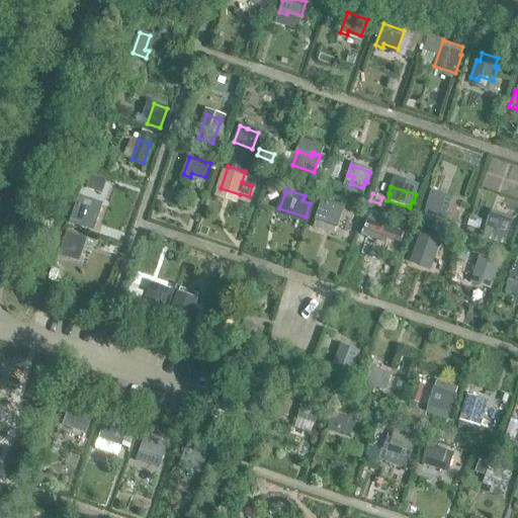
[(93,202),(79,197),(74,213),(70,212),(69,218),(72,219),(71,223),(80,226),(82,222),(86,223),(93,202)]
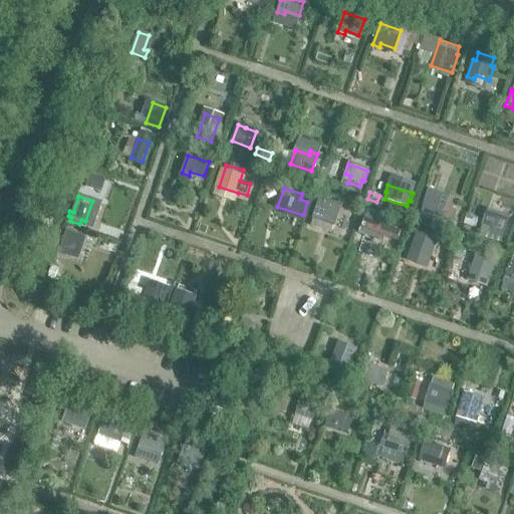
[(449,199),(442,197),(440,200),(427,196),(422,211),(443,218),(449,199)]
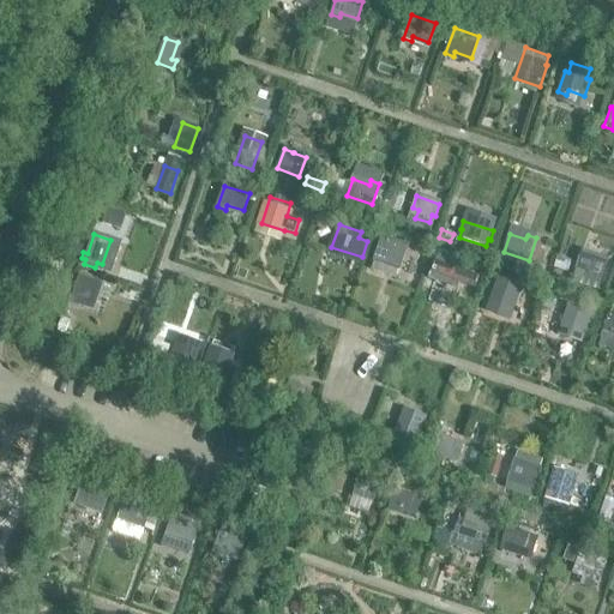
[(381,239),(372,270),(396,278),(407,247),(381,239)]
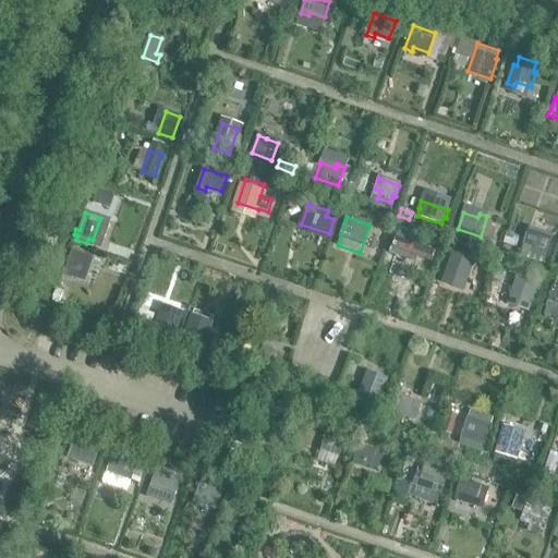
[(552,237),(544,234),(543,239),(529,233),(523,249),(545,255),(552,237)]
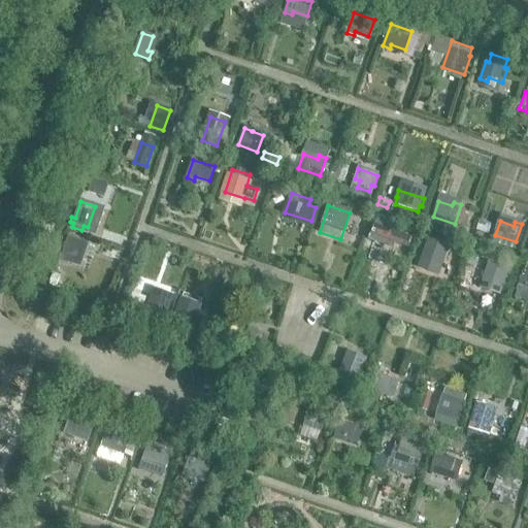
[(370,235),(395,243),(408,249),(411,238),(402,235),(374,225),(370,235)]
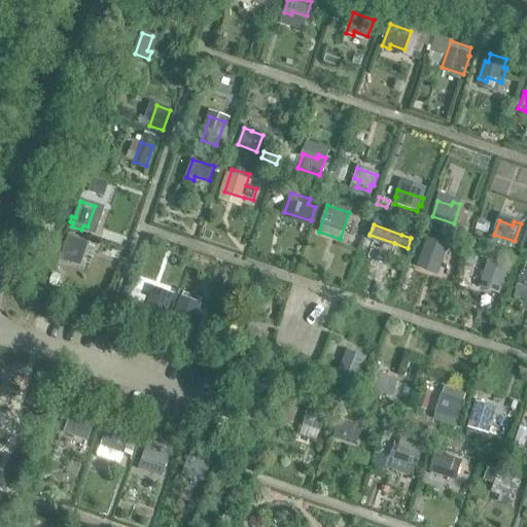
[(82,242),(68,238),(61,259),(79,265),(81,258),(77,256),(82,242)]
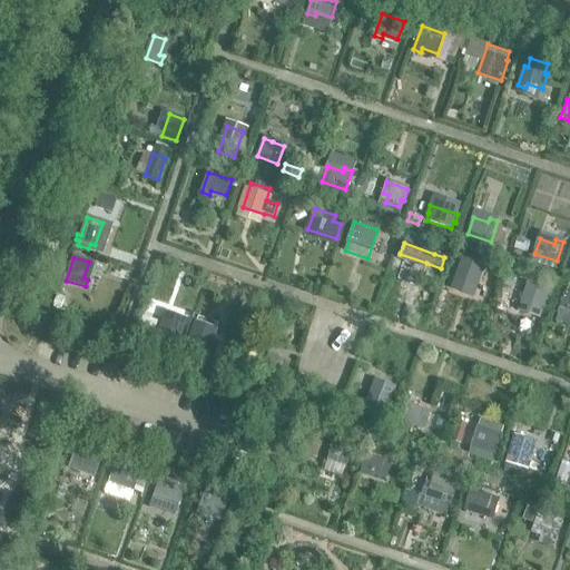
[(462,258),(454,281),(475,288),(483,266),(462,258)]
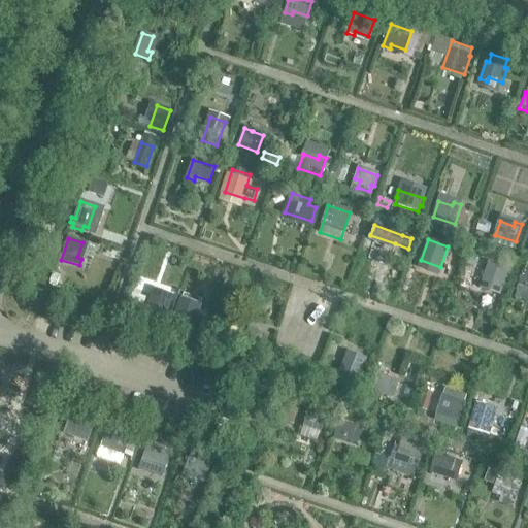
[(468,259),(476,262),(480,253),(470,251),(468,259)]
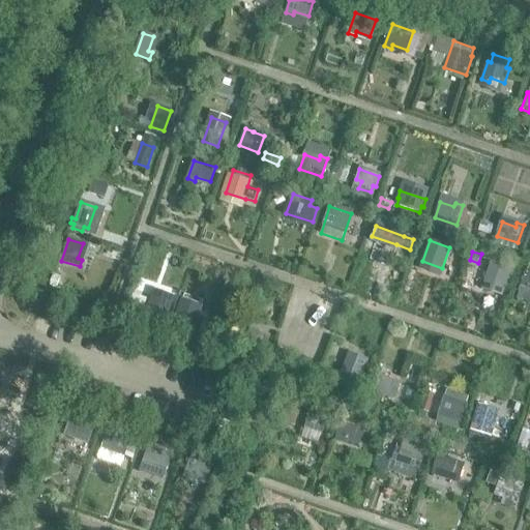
[(491,263),(484,283),(503,289),(509,269),(508,269),(491,263)]
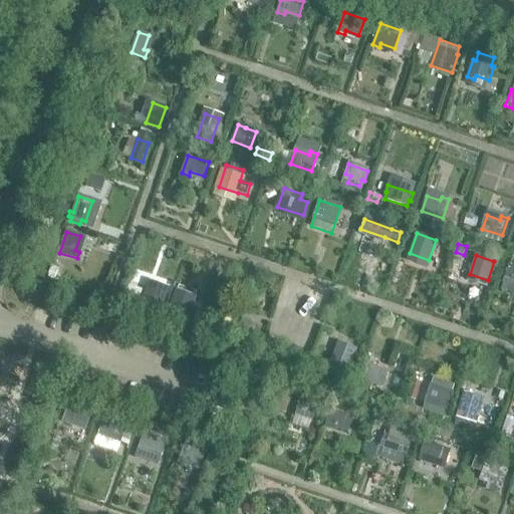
[(47,277),(53,280),(58,266),(52,264),(47,277)]
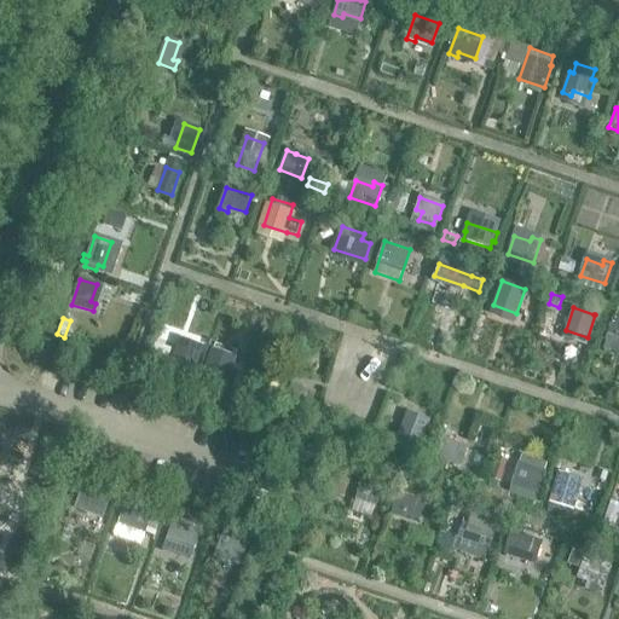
[(603,348),(618,353),(618,318),(618,319),(614,318),(603,348)]
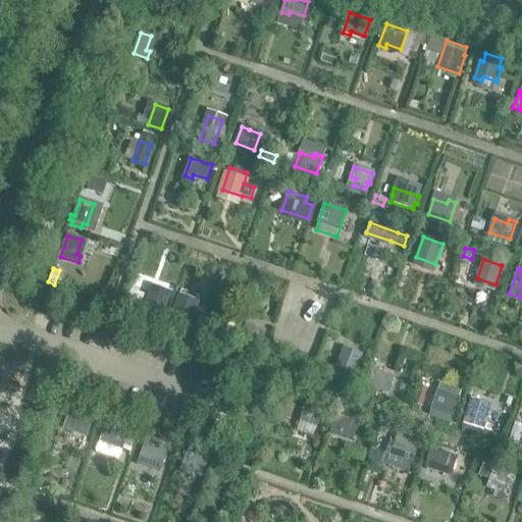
[(132,291),(126,304),(140,308),(144,296),(132,291)]
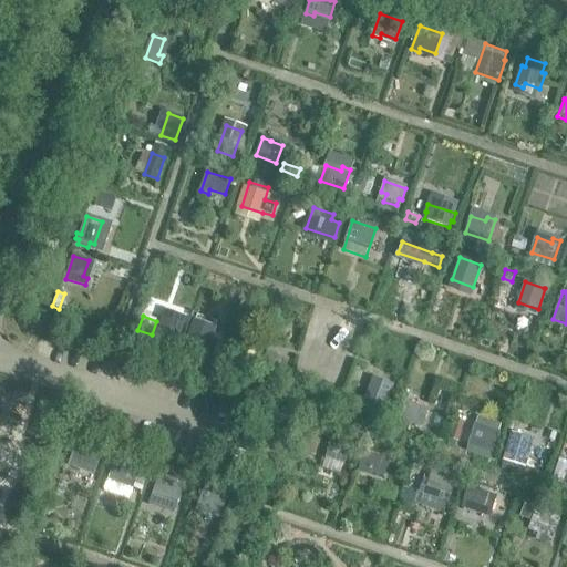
[(177,344),(184,323),(163,317),(156,337),(177,344)]
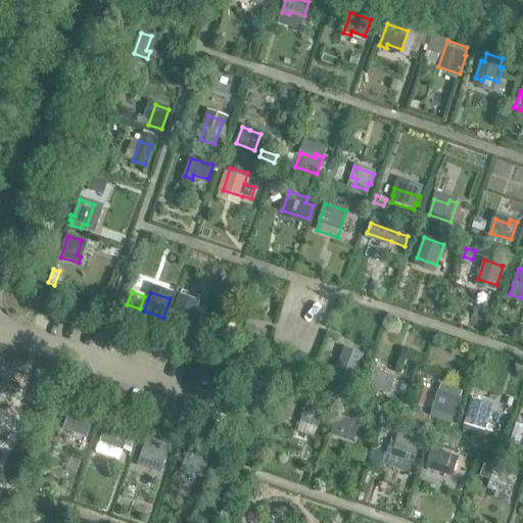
[(190,327),(197,308),(178,301),(171,321),(190,327)]
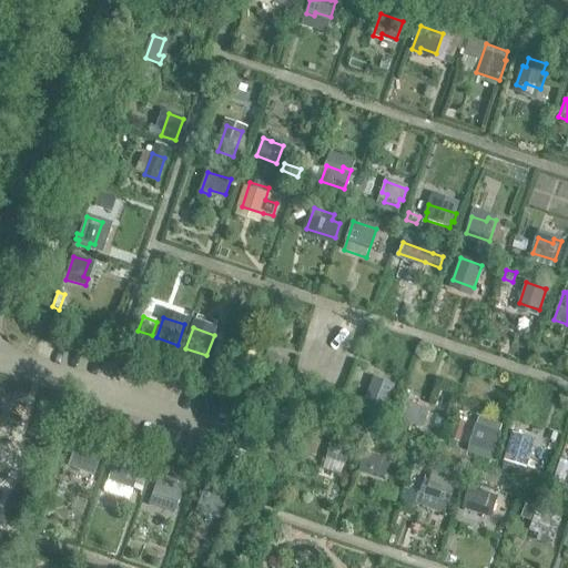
[(216,345),(213,356),(230,362),(233,352),(216,345)]
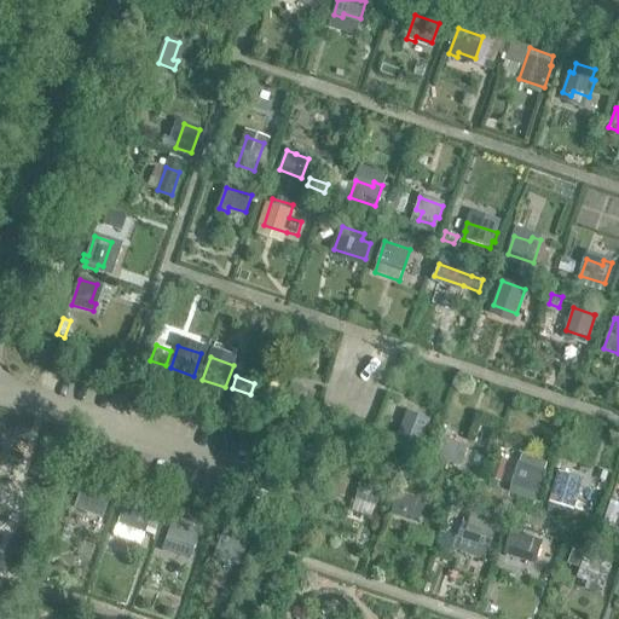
[(273,405),(278,392),(265,387),(259,400),(273,405)]
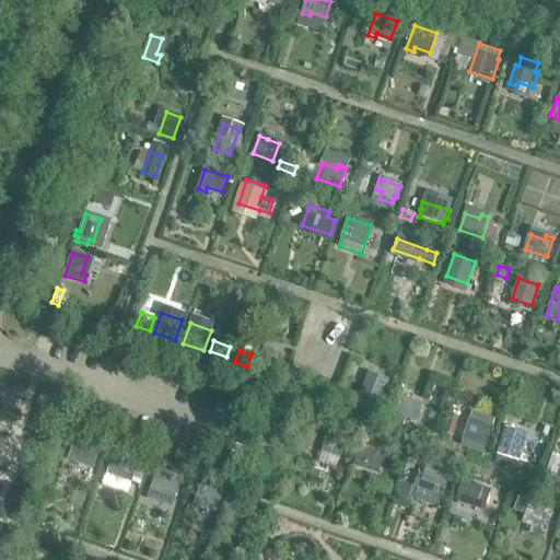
[(258,365),(278,373),(283,358),(264,351),(258,365)]
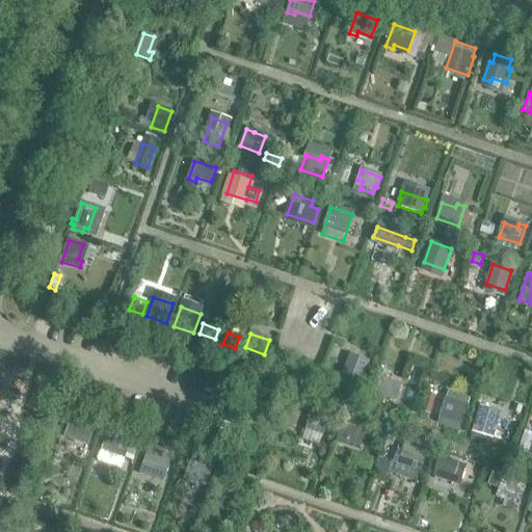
[(347,365),(341,382),(344,383),(342,390),(349,392),(351,387),(354,387),(360,389),(366,371),(361,369),(347,365)]
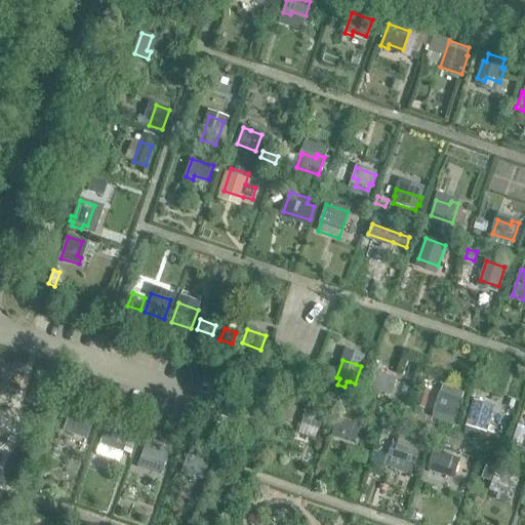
[(375,373),(371,385),(393,392),(397,380),(375,373)]
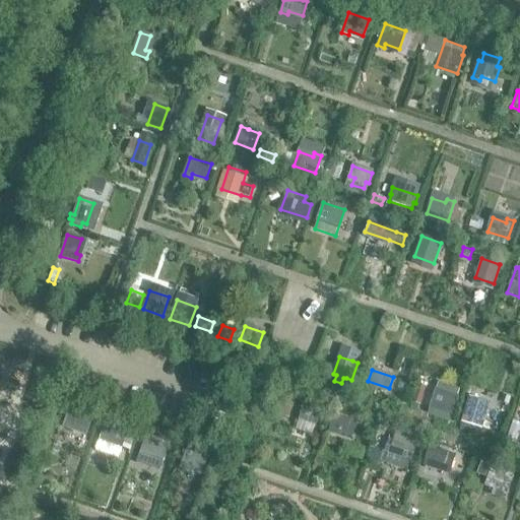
[(451,415),(459,390),(438,383),(430,408),(451,415)]
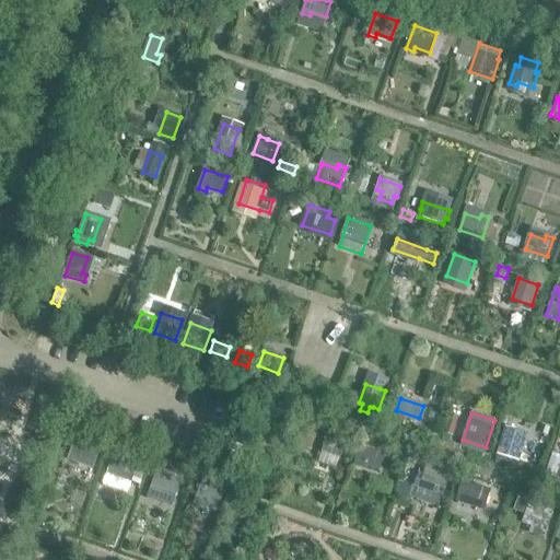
[(443,433),(452,435),(458,417),(450,413),(443,433)]
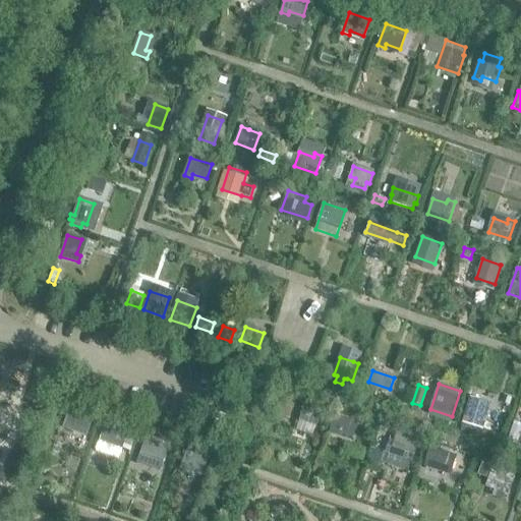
[(295,401),(284,396),(278,412),(290,416),(295,401)]
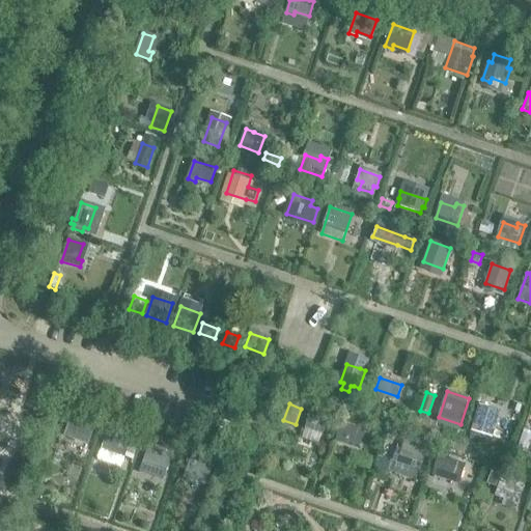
[(471,431),(475,432),(487,437),(490,430),(494,431),(498,416),(478,410),(471,431)]
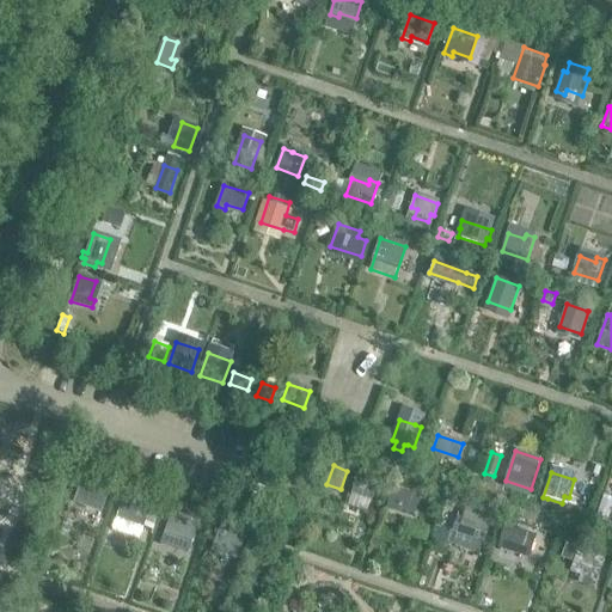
[(378,481),(360,475),(353,493),(372,500),(378,481)]
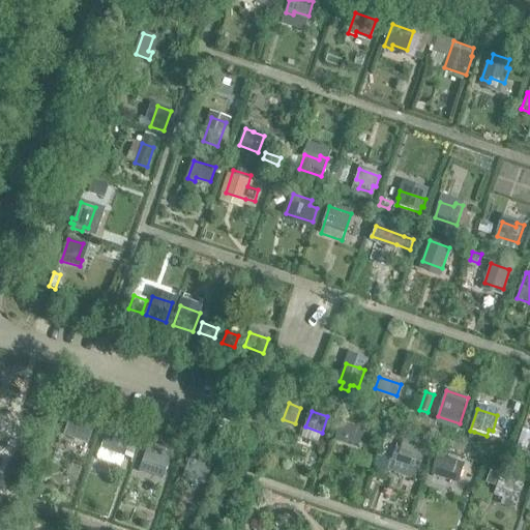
[(88,444),(93,428),(70,419),(64,436),(88,444)]
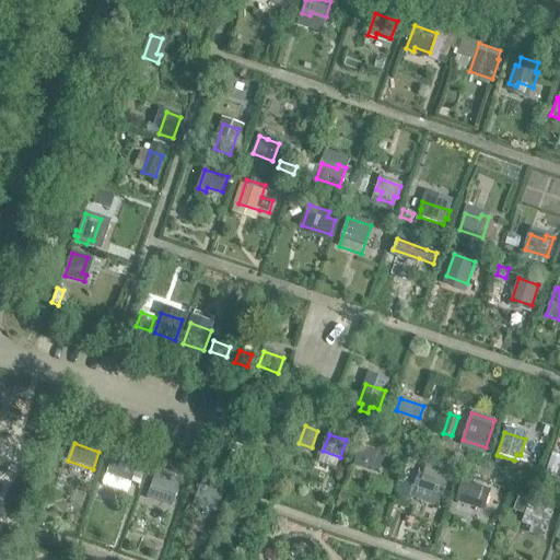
[(364,464),(380,468),(384,454),(362,446),(356,465),(363,468),(364,464)]
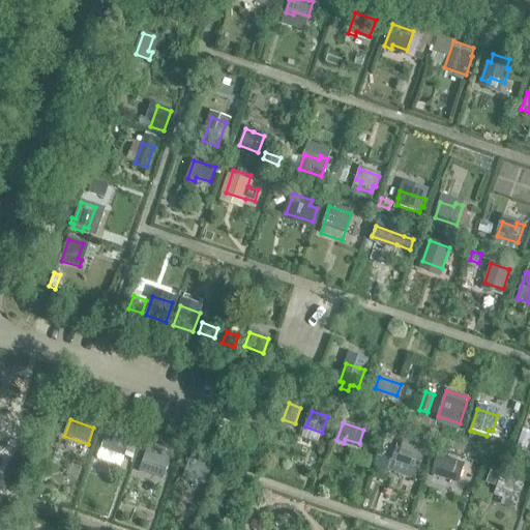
[(111,447),(125,451),(130,438),(109,430),(102,448),(110,451),(111,447)]
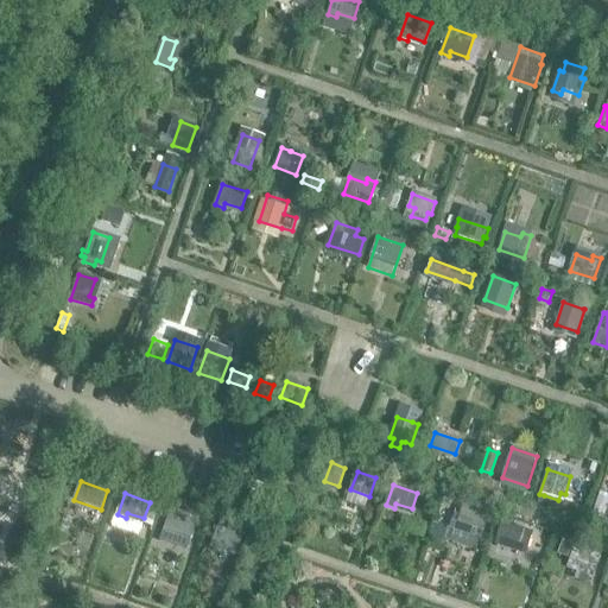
[(607,495),(600,493),(593,512),(605,515),(607,504),(607,495)]
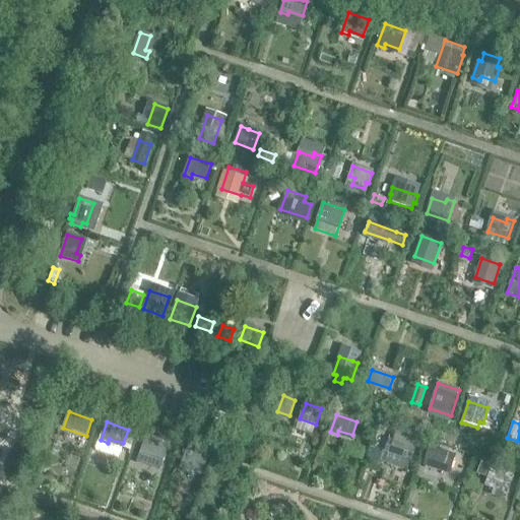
[(171,435),(150,429),(148,436),(147,436),(141,454),(147,457),(149,453),(163,457),(171,435)]
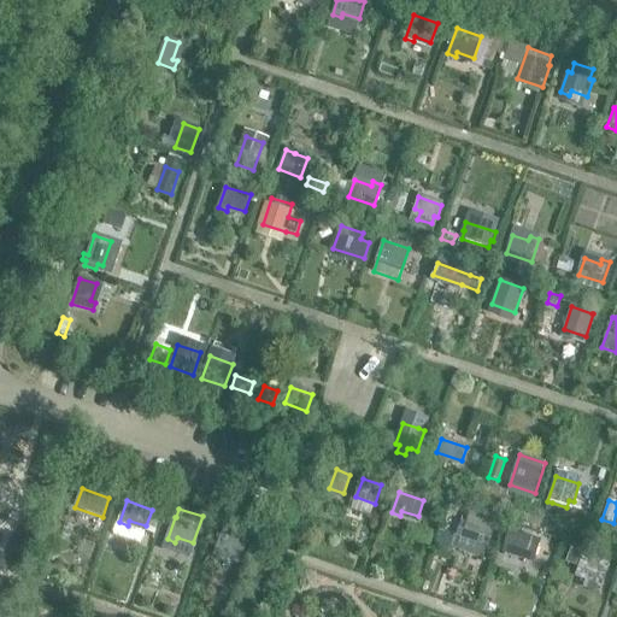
[(494,524),(470,516),(463,536),(487,545),(494,524)]
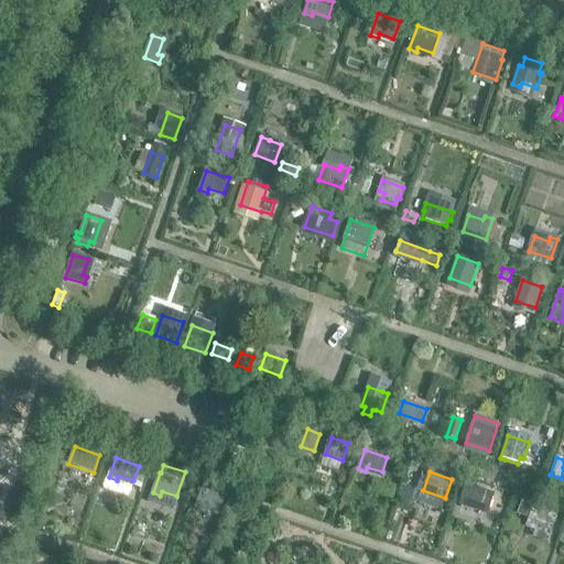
[(463,505),(470,507),(472,502),(486,508),(491,492),(468,485),(463,505)]
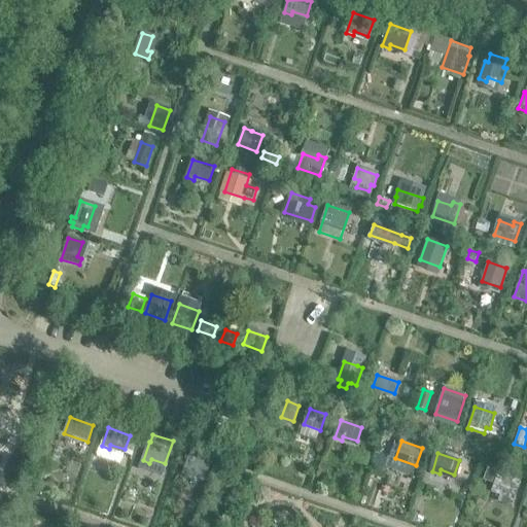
[(191,471),(206,477),(210,463),(189,456),(183,473),(190,476),(191,471)]
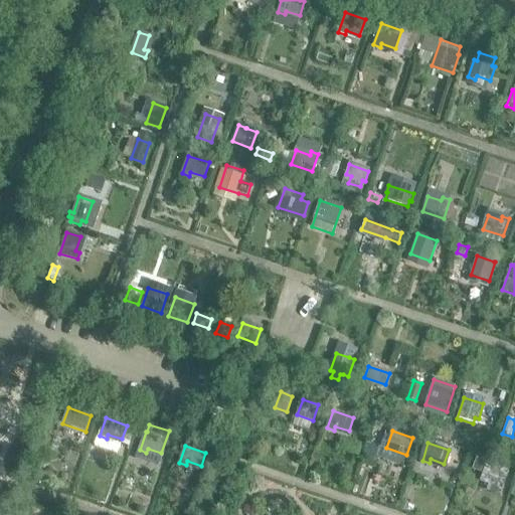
[(503,484),(508,471),(488,463),(481,481),(488,483),(489,479),(503,484)]
